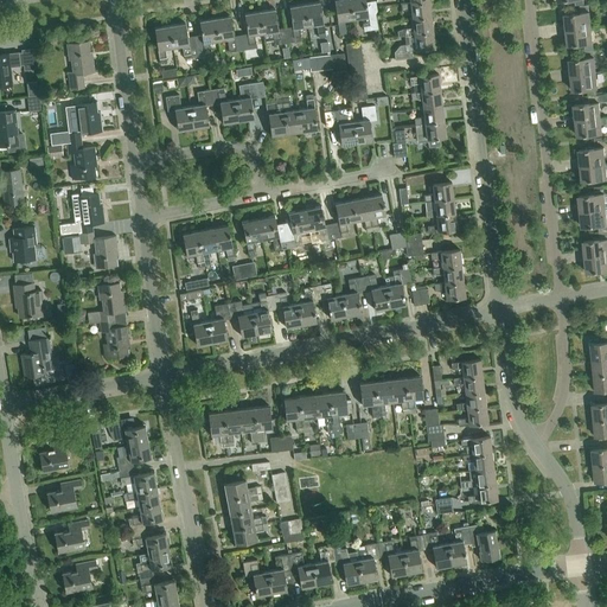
[(345,21),(353,19),(350,0),(333,0),(339,34),(346,33),(345,21)]
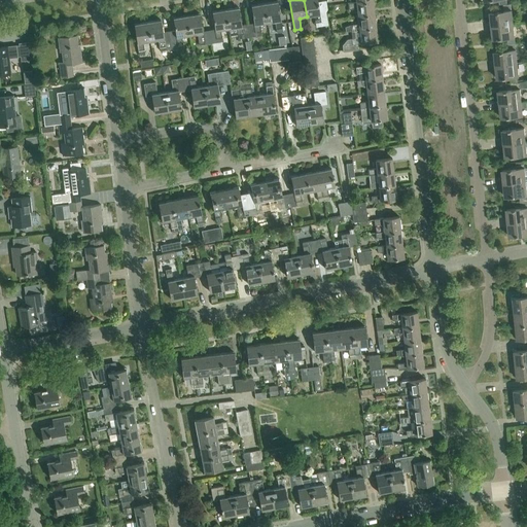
[(327,25),(325,12),(327,9),(326,0),(321,1),(322,7),(319,8),(317,0),(304,0),(307,16),(314,15),(316,27),(327,25)]
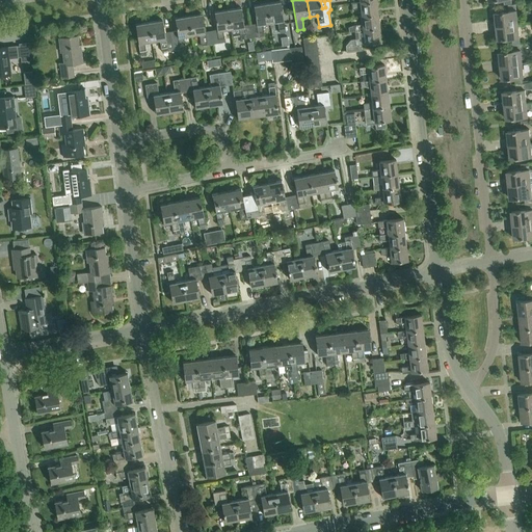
[(378,14),(376,0),(360,2),(350,3),(351,8),(361,7),(362,16),(378,14)]
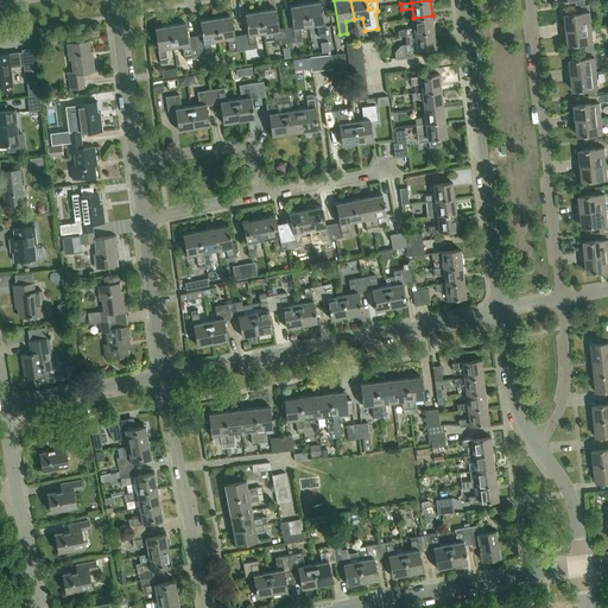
[(321,1),(305,4),(309,26),(317,25),(320,38),(327,37),(321,1)]
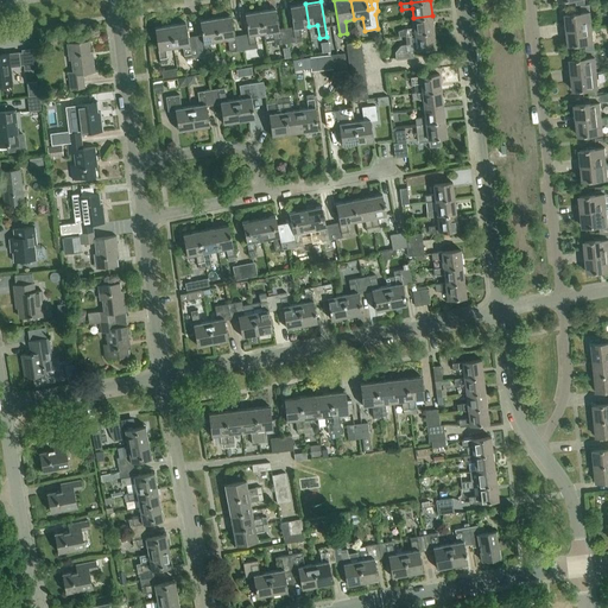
[(293,27),(286,29),(289,43),(302,40),(299,27),(309,26),(305,4),(290,6),(293,27)]
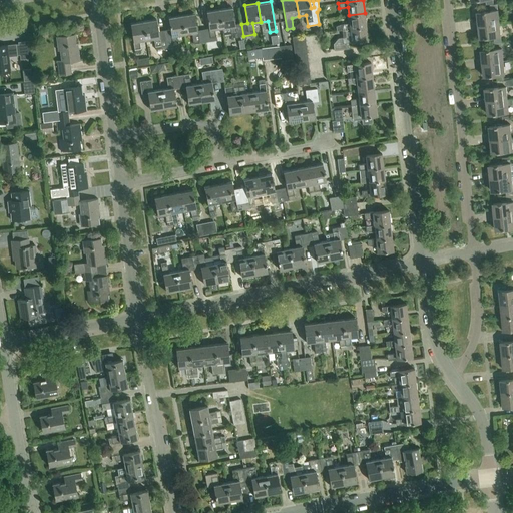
[(232,7),(219,9),(222,28),(223,35),(231,34),(231,38),(243,36),(241,24),(235,25),(232,7)]
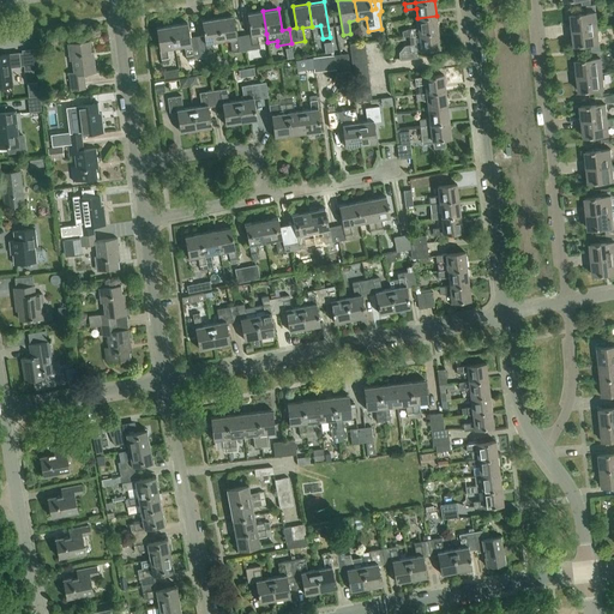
[(251,35),(244,36),(246,50),(259,48),(257,36),(266,34),(263,11),(247,13),(251,35)]
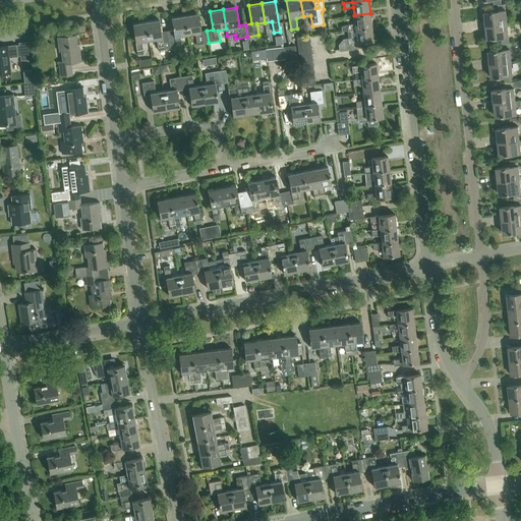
[(485,12),(486,25),(508,23),(507,9),(485,12)]
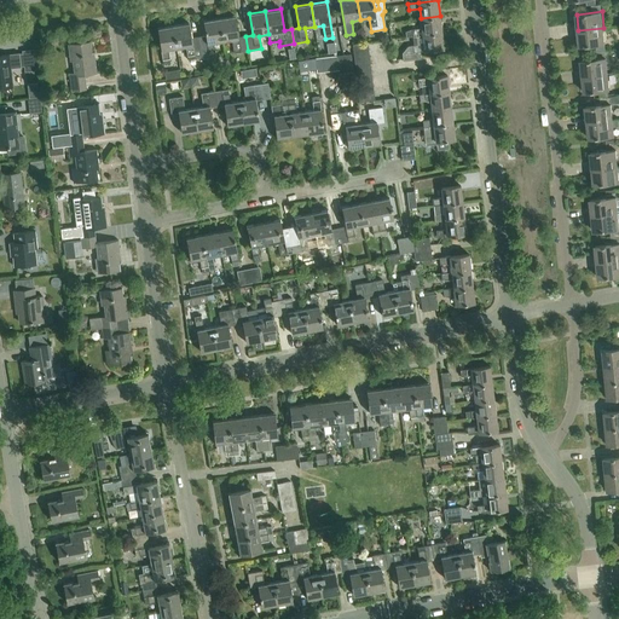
[(235,16),(219,18),(223,41),(232,40),(233,53),(248,51),(246,36),(238,38),(235,16)]
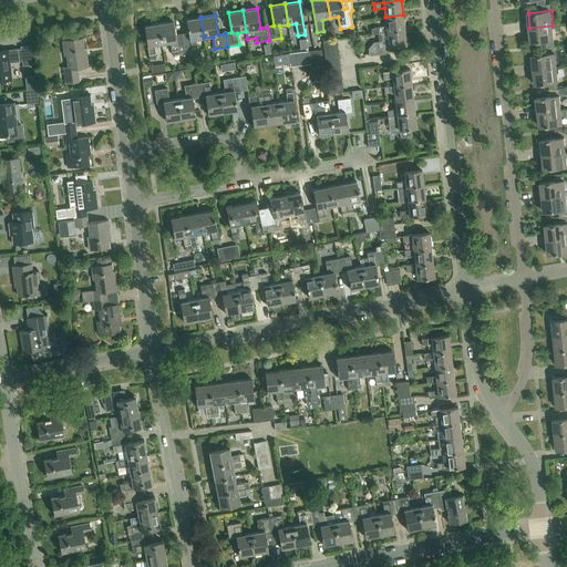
[(387,26),(377,27),(371,29),(371,33),(379,32),(404,29),(403,14),(385,17),(387,26)]
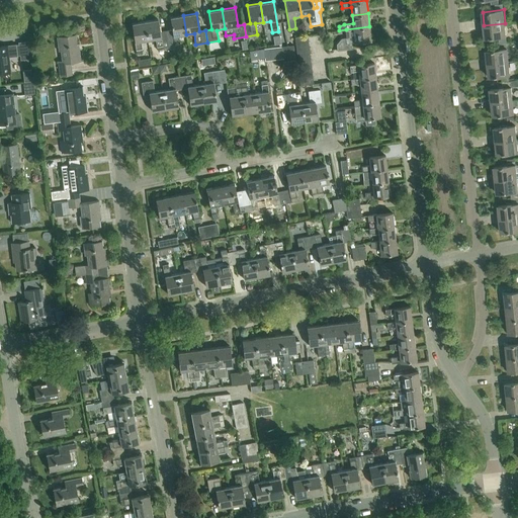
[(172,30),(166,31),(167,36),(169,49),(180,47),(178,36),(186,34),(183,15),(170,17),(172,30)]
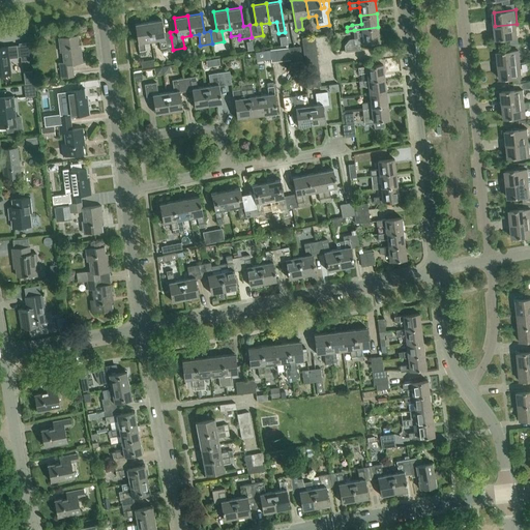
[(162,20),(148,22),(151,41),(159,40),(160,52),(173,50),(171,37),(170,32),(164,33),(162,20)]
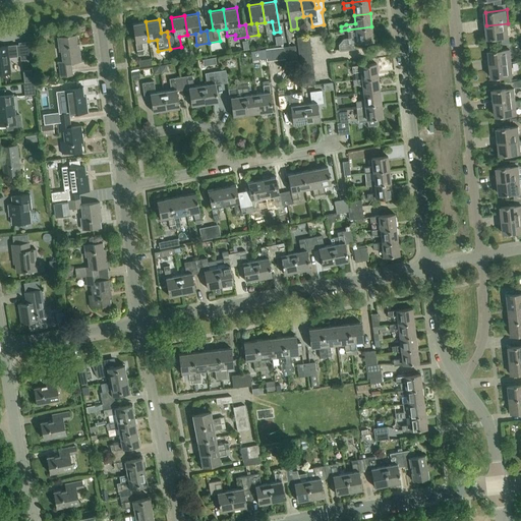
[(146,21),(132,23),(137,54),(143,53),(141,42),(149,41),(146,21)]
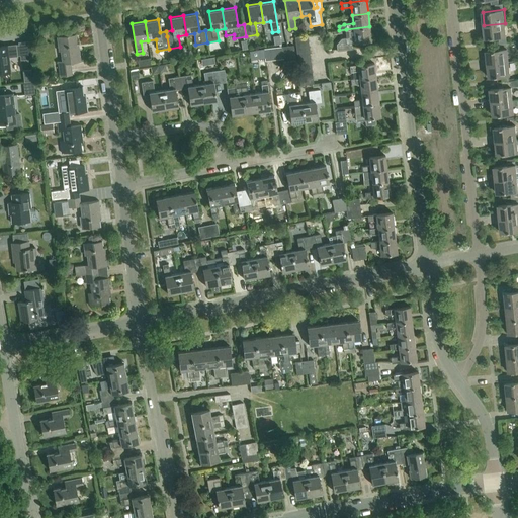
[(505,23),(484,25),(485,38),(506,35),(505,23)]
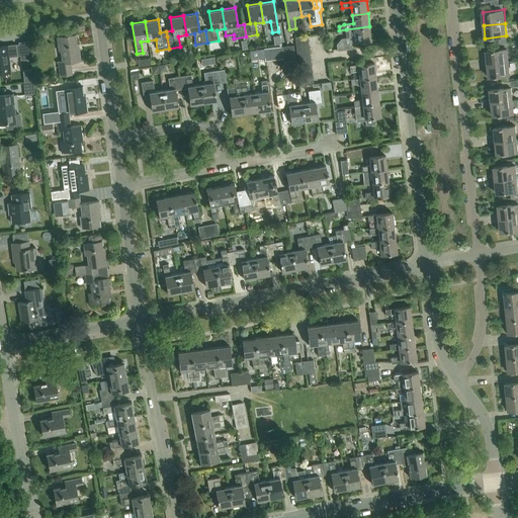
[(346,29),(347,37),(343,38),(336,46),(337,51),(352,49),(351,42),(371,40),(369,26),(346,29)]
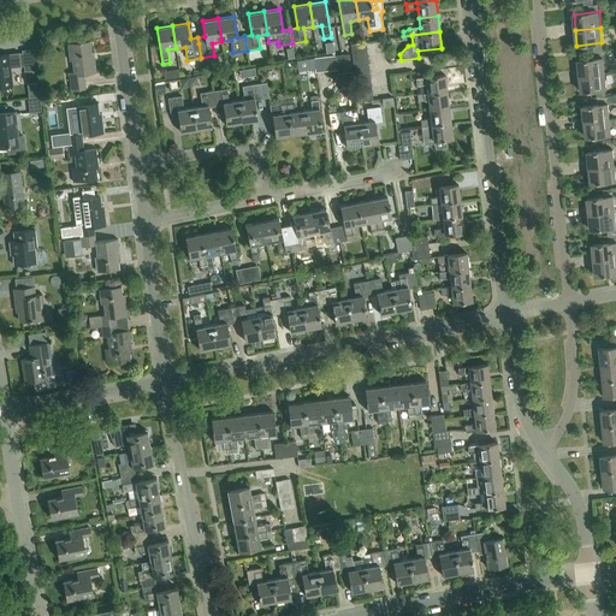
[(86,75),(96,73),(95,59),(93,59),(90,41),(71,43),(75,72),(70,72),(72,90),(87,89),(86,75)]
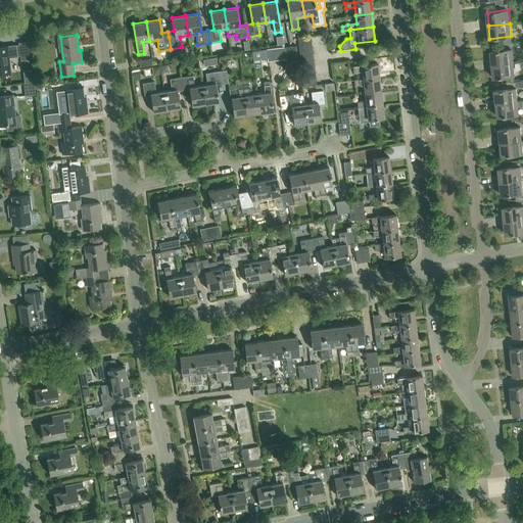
[(20,56),(20,60),(33,59),(31,42),(19,43),(19,46),(20,56)]
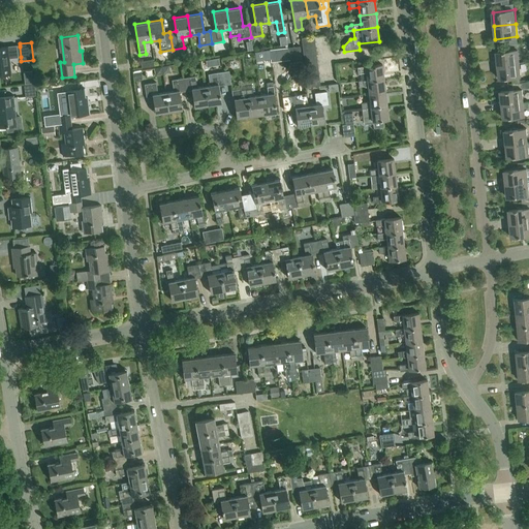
[(18,58),(18,57),(21,57),(20,47),(17,47),(17,45),(7,47),(0,48),(0,74),(10,74),(9,59),(18,58)]
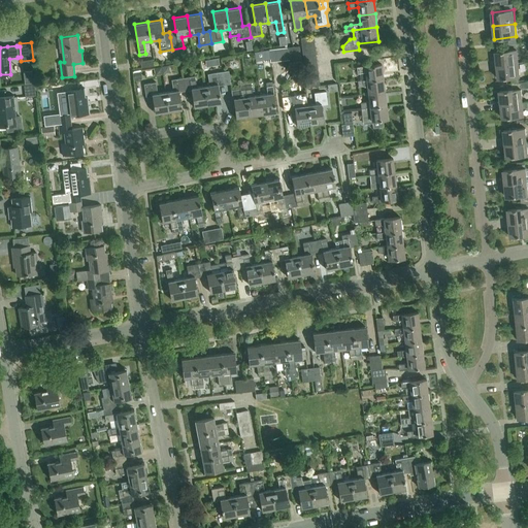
[(495,52),(497,65),(519,63),(518,50),(509,51),(495,52)]
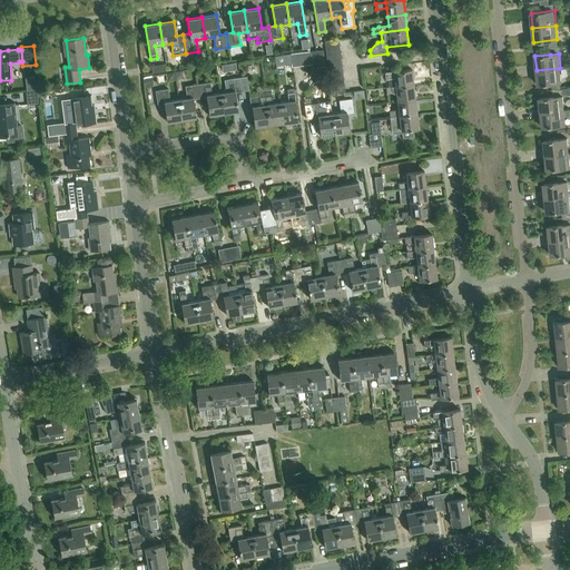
[(326,76),(325,66),(312,68),(314,78),(326,76)]
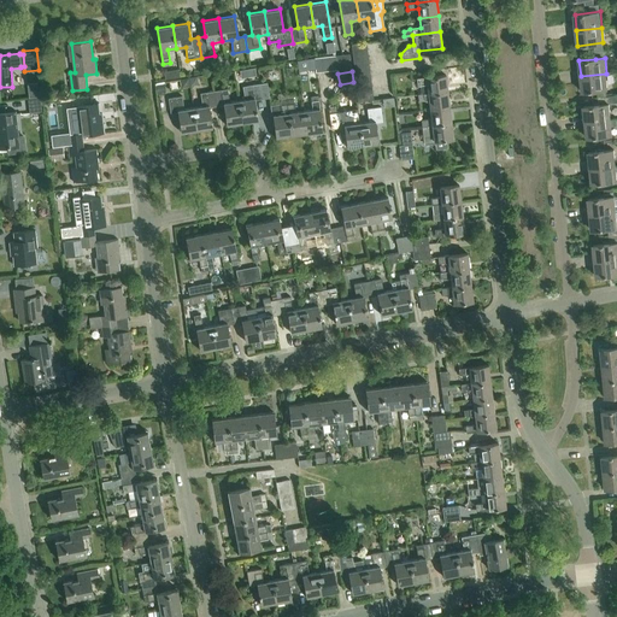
[(606,74),(581,76),(582,92),(598,90),(599,98),(606,97),(606,89),(607,89),(606,74)]
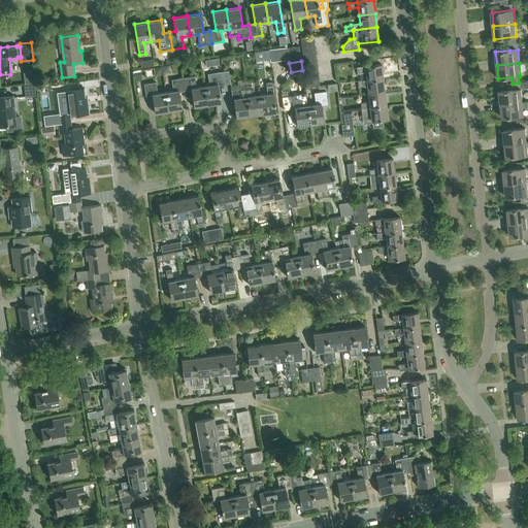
[(366,71),(367,79),(367,80),(383,78),(382,64),(356,67),(357,73),(366,71)]
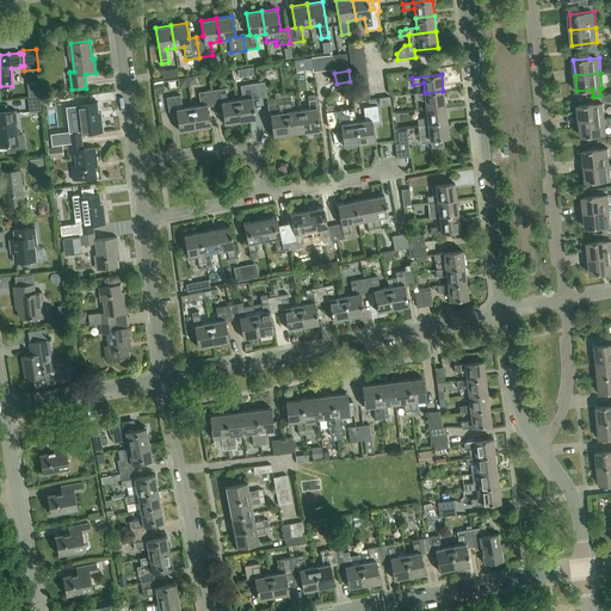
[(236,100),(241,122),(255,119),(253,99),(267,97),(265,81),(244,85),(246,98),(236,100)]
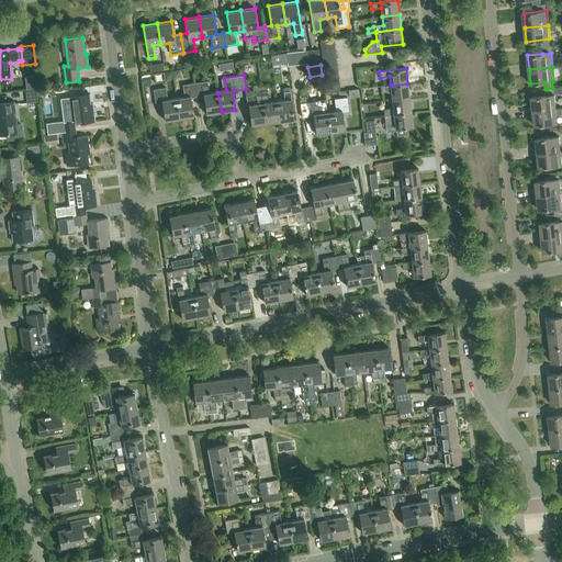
[(208,81),(194,83),(197,98),(203,97),(206,115),(222,112),(217,92),(210,93),(208,81)]
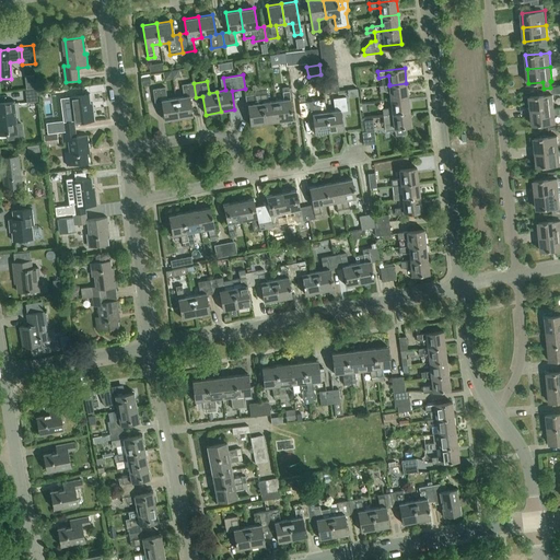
[(184,96),(175,98),(178,119),(194,117),(190,98),(196,97),(194,83),(183,84),(184,96)]
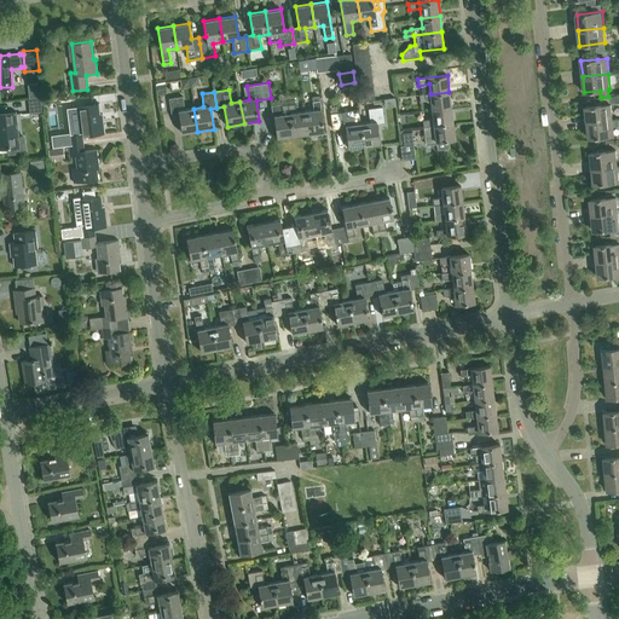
[(451,108),(449,92),(431,94),(431,93),(420,94),(420,102),(431,100),(432,109),(451,108)]
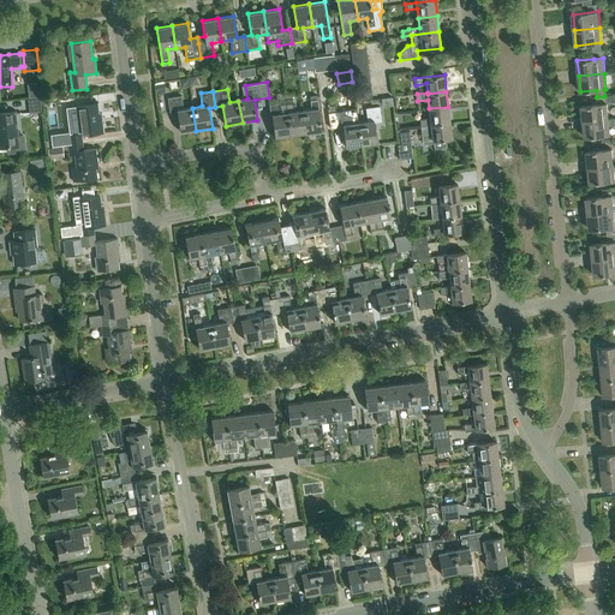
[(279,100),(280,103),(269,105),(270,115),(272,115),(275,137),(291,135),(285,94),(281,95),(281,100),(279,100)]
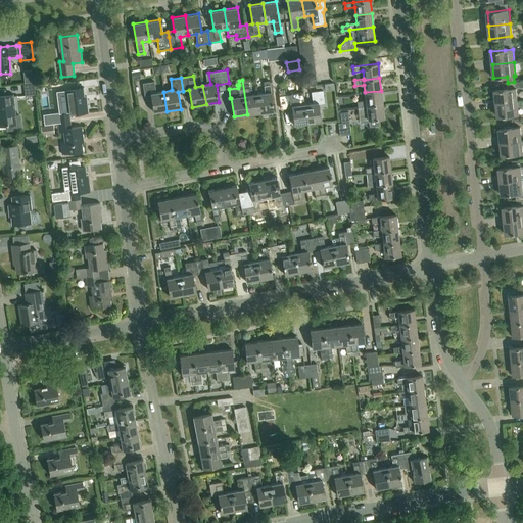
[(260,113),(257,94),(250,95),(248,80),(242,80),(247,114),(260,113)]
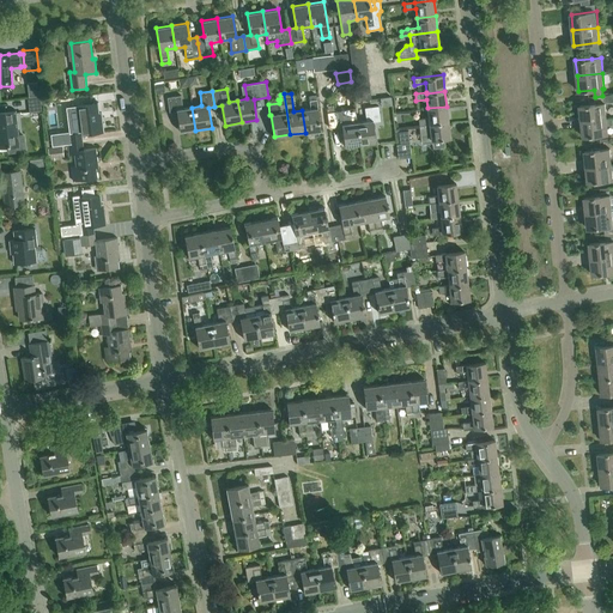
[(311,109),(302,110),(305,133),(321,131),(316,95),(309,96),(311,109)]
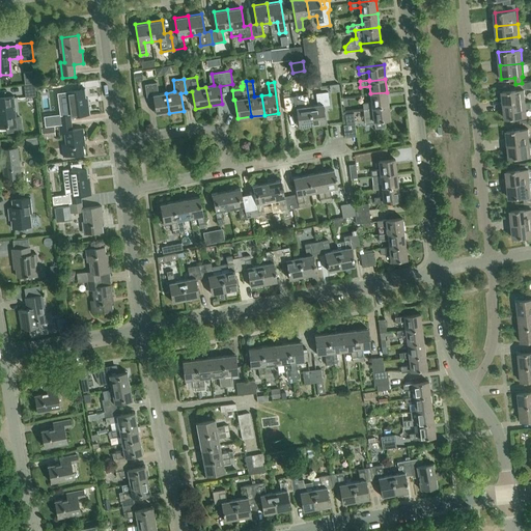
[(156,115),(169,113),(166,93),(159,94),(157,83),(145,85),(147,99),(152,98),(156,115)]
